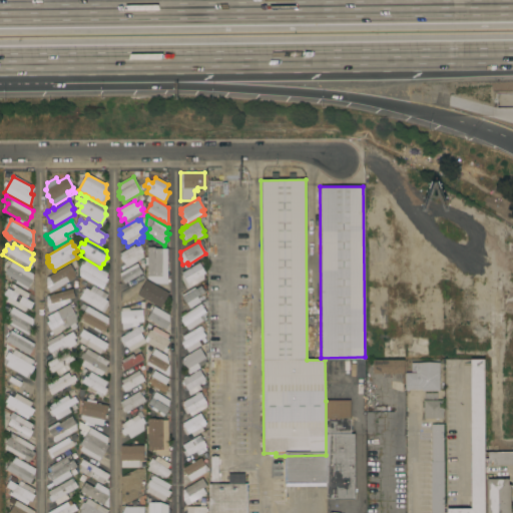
[(142,258),(143,259),(139,261),(139,260),(126,268),(122,262),(121,262),(119,259),(120,258),(119,257),(120,255),(119,253),(133,245),(134,247),(135,246),(137,244),(137,245),(139,244),(142,251),(143,258),(142,258)]
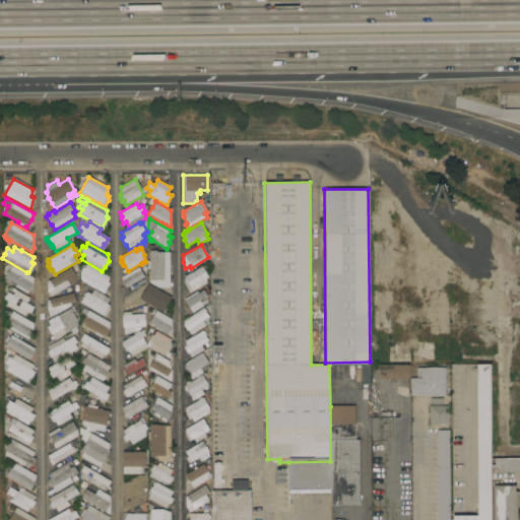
[(170,288),(157,288),(148,283),(149,269),(146,268),(146,261),(148,261),(148,251),(156,251),(156,252),(170,252),(170,288)]
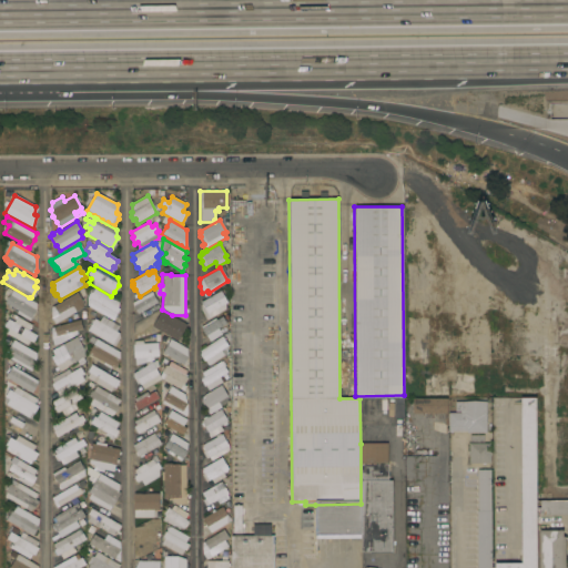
[(37,304),(36,310),(29,321),(17,313),(18,311),(4,303),(6,301),(4,301),(7,297),(8,297),(10,294),(6,291),(8,287),(12,291),(12,290),(37,304)]
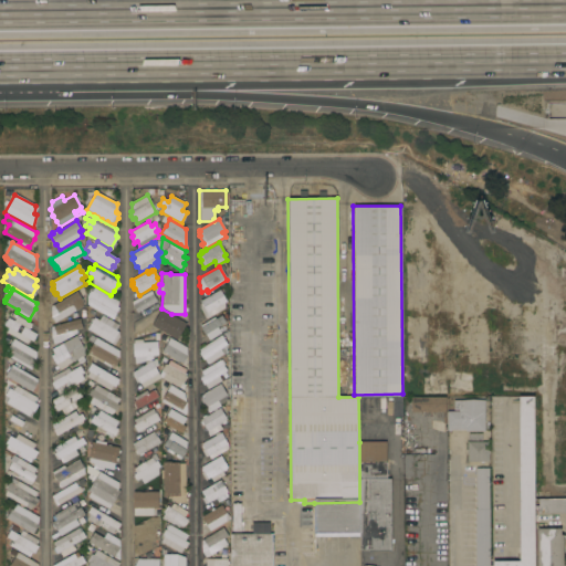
[(86,303),(88,299),(86,297),(91,291),(91,292),(94,287),(118,302),(117,307),(118,308),(115,314),(113,313),(111,317),(86,303)]
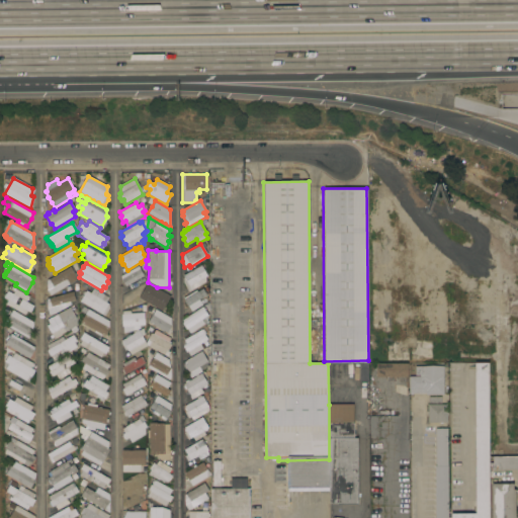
[(201,265),(207,276),(205,277),(205,282),(188,292),(183,282),(183,277),(183,275),(201,265)]
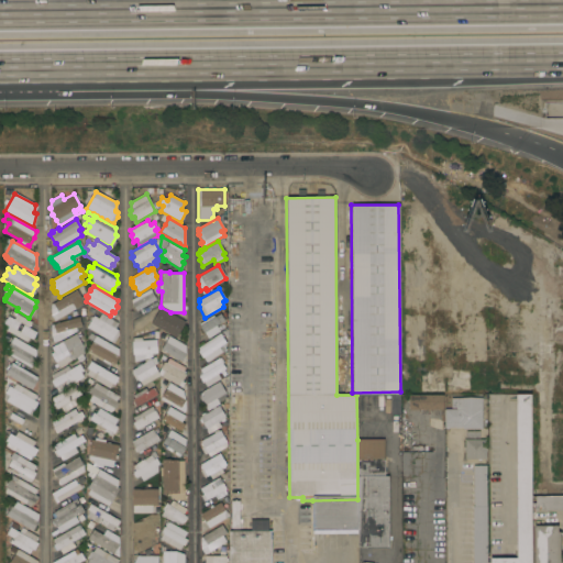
[(54,321),(51,316),(51,305),(76,289),(83,300),(81,301),(83,302),(81,304),(83,305),(54,321)]
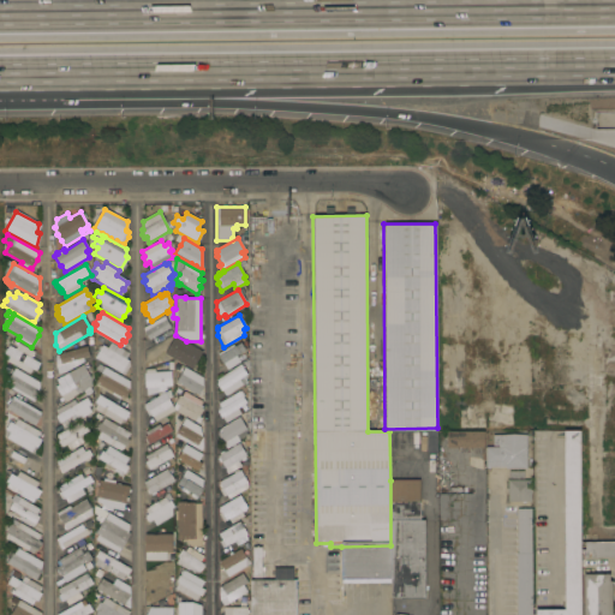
[(148,340),(143,332),(143,328),(163,316),(169,327),(148,340)]
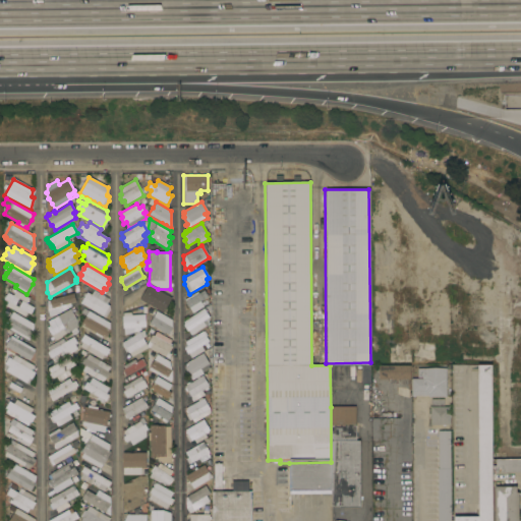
[(139,299),(148,284),(171,298),(163,312),(139,299)]
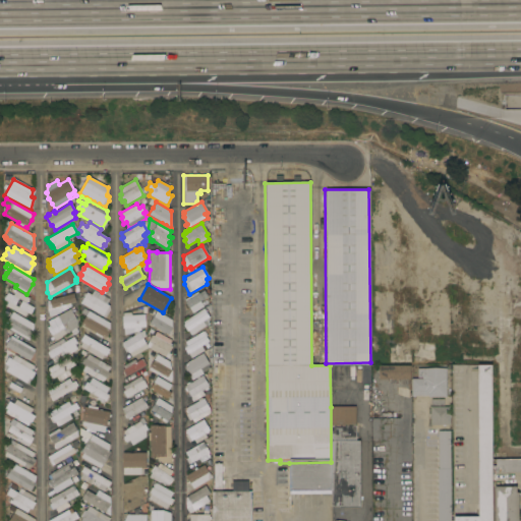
[(203,288),(208,299),(200,303),(201,305),(197,308),(196,306),(187,310),(184,305),(187,304),(184,299),(203,288)]
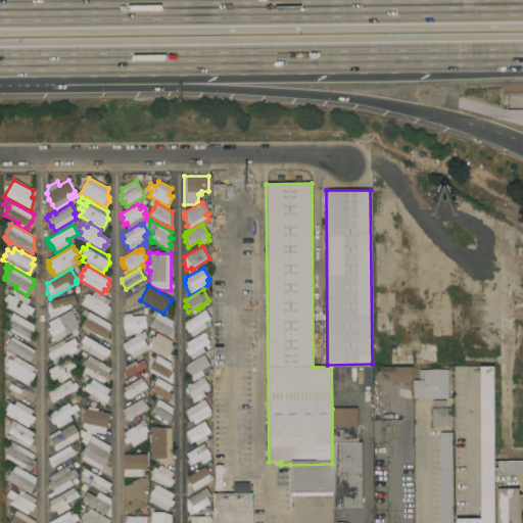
[(5,307),(8,303),(7,302),(6,303),(3,301),(4,300),(3,299),(4,296),(5,296),(7,294),(12,297),(15,291),(29,299),(27,304),(34,308),(30,316),(27,314),(25,318),(5,307)]
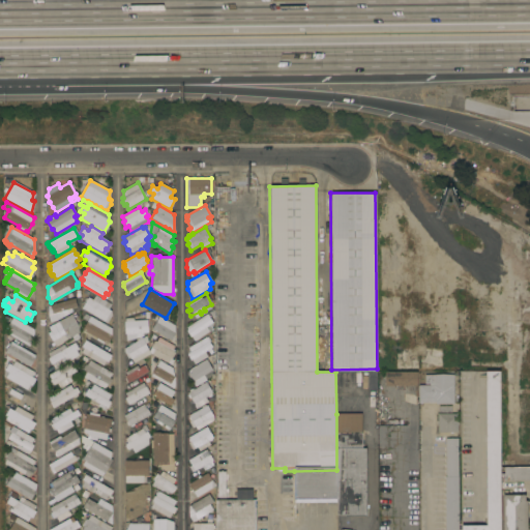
[(81,308),(88,297),(92,300),(95,295),(111,304),(108,310),(111,312),(111,316),(107,323),(81,308)]
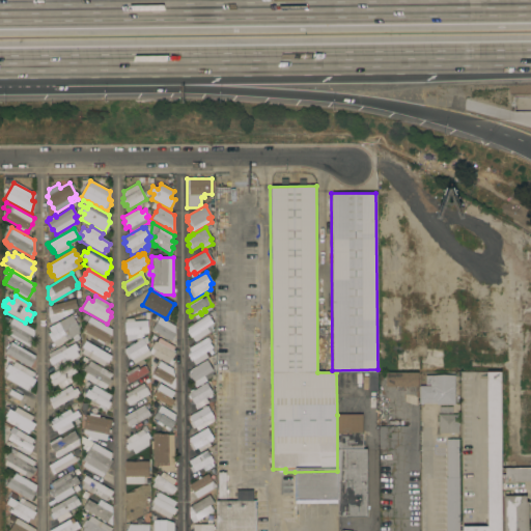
[(75,299),(77,308),(71,309),(72,312),(55,322),(50,323),(48,316),(48,307),(75,299)]
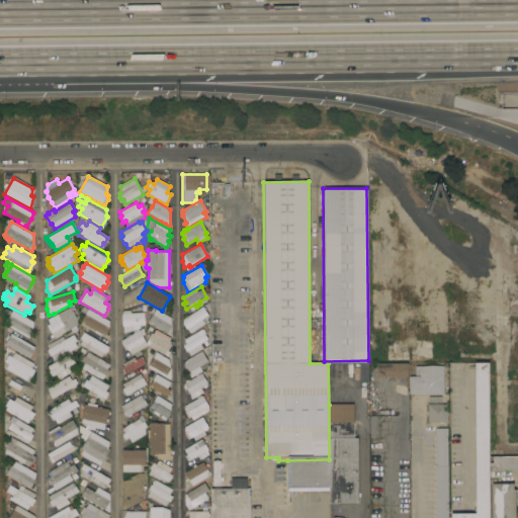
[(54,339),(49,331),(48,331),(46,328),(47,327),(46,326),(49,324),(47,321),(51,319),(51,318),(53,317),(52,316),(55,314),(56,315),(70,307),(76,319),(76,326),(54,339)]
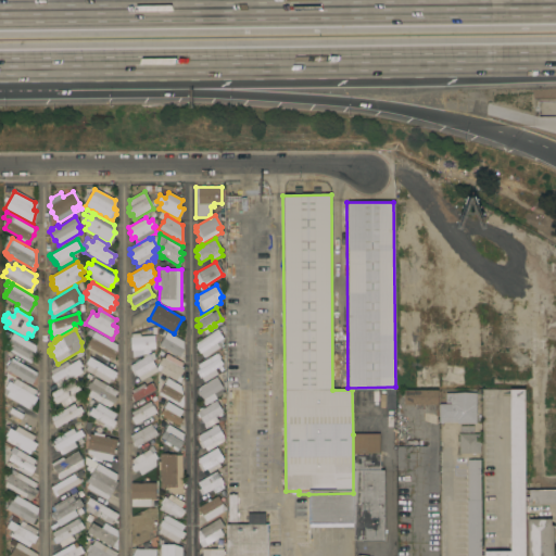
[(217,329),(218,331),(223,338),(222,343),(223,346),(219,349),(218,349),(204,358),(200,353),(200,354),(196,346),(197,346),(196,343),(217,329)]
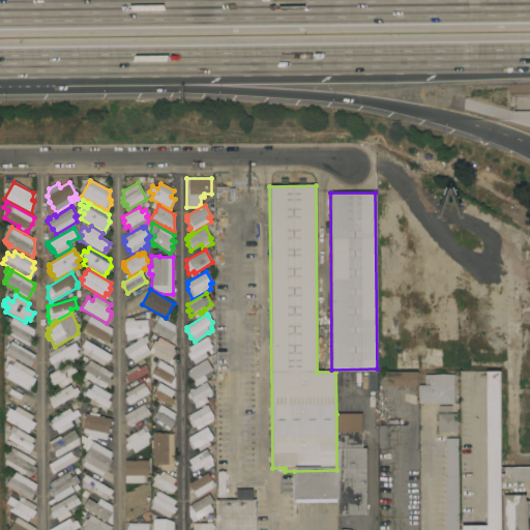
[(111,328),(111,335),(107,344),(104,343),(102,344),(95,341),(96,339),(82,330),(89,316),(111,328)]
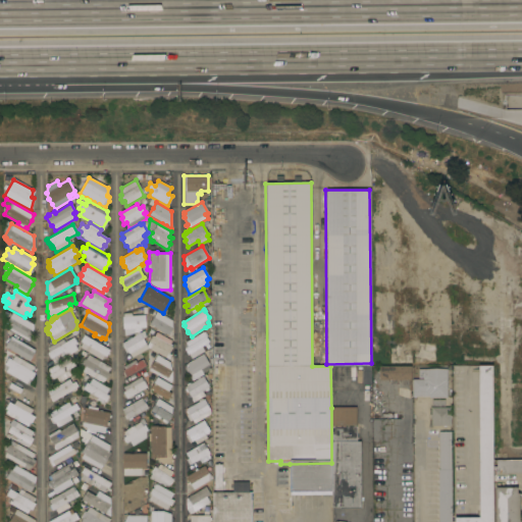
[(3,327),(12,312),(33,324),(34,332),(29,342),(3,327)]
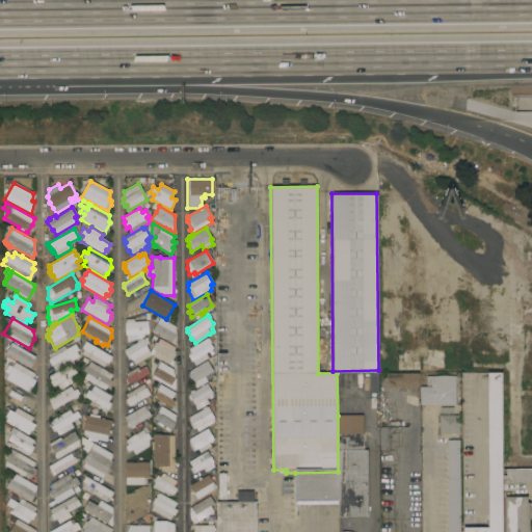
[(152,330),(159,318),(175,326),(175,335),(171,342),(152,330)]
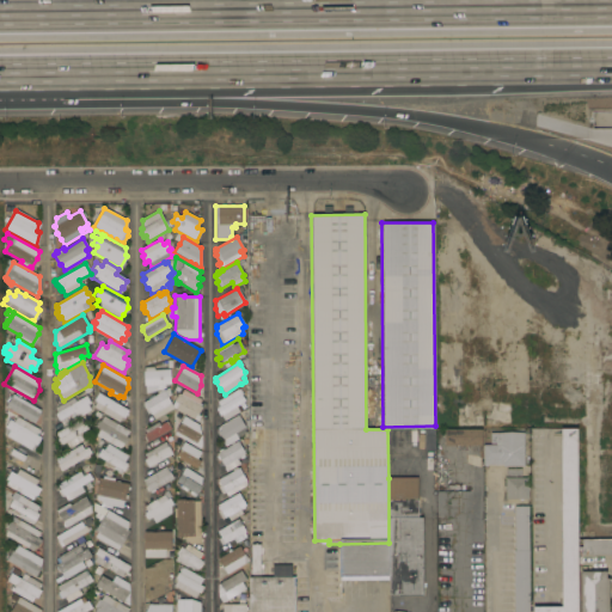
[(170,369),(171,384),(161,385),(161,390),(146,395),(145,386),(144,386),(142,372),(145,372),(144,368),(154,367),(154,371),(170,369)]
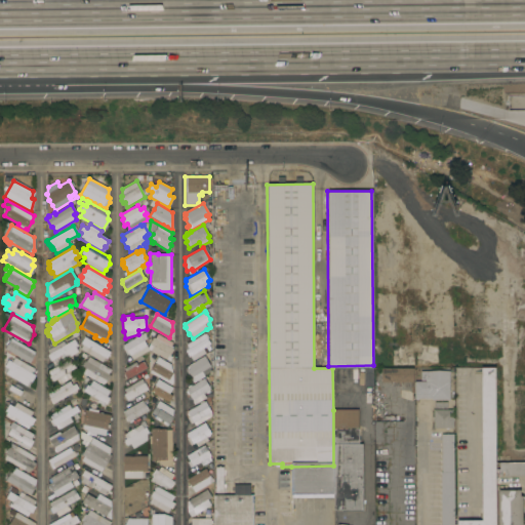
[(132,360),(130,356),(129,356),(128,354),(126,355),(122,349),(122,346),(135,338),(134,336),(139,333),(140,335),(145,332),(146,338),(143,340),(149,351),(132,360)]
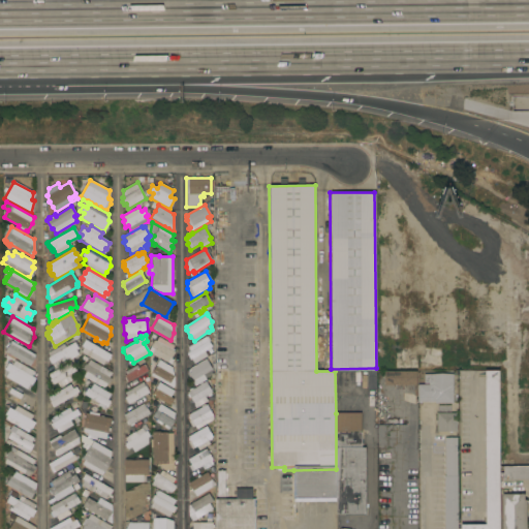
[(174,345),(172,350),(175,351),(170,359),(173,360),(170,364),(151,352),(152,350),(150,349),(151,347),(150,346),(154,340),(156,341),(158,337),(174,345)]
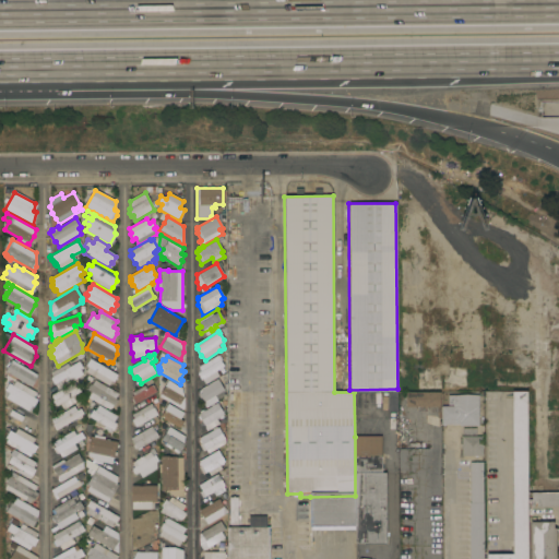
[(217,356),(224,367),(222,368),(218,370),(215,371),(218,377),(205,384),(202,379),(200,380),(197,375),(198,367),(217,356)]
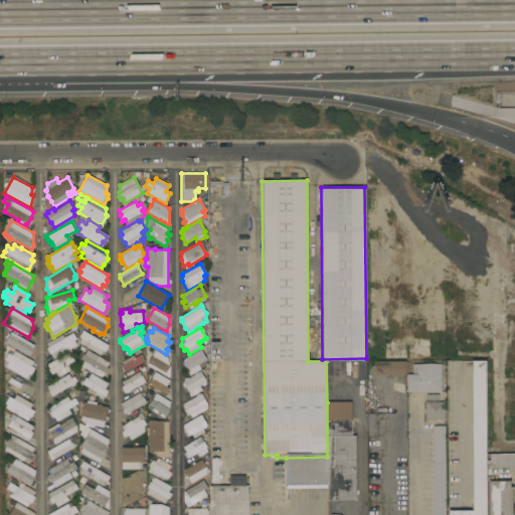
[(108,345),(104,352),(102,351),(100,355),(78,343),(80,339),(78,337),(82,330),(108,345)]
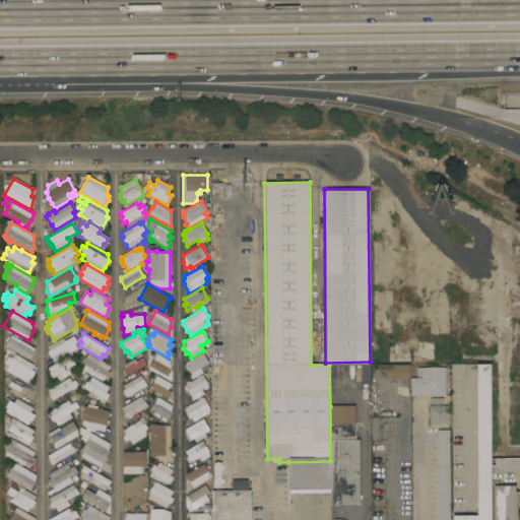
[(4,345),(10,335),(35,348),(33,351),(34,351),(28,360),(4,345)]
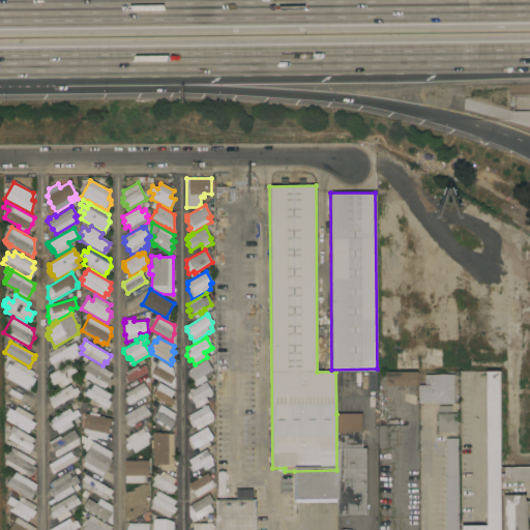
[(54,370),(52,365),(51,365),(47,358),(49,357),(48,353),(63,345),(65,348),(75,343),(78,350),(76,351),(78,355),(54,370)]
